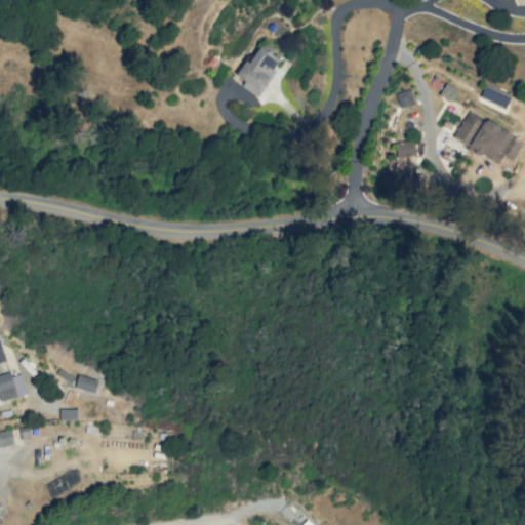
[(236,75),(245,80),(241,86),(257,96),(282,57),(260,44),(249,63),(245,61),(236,75)]
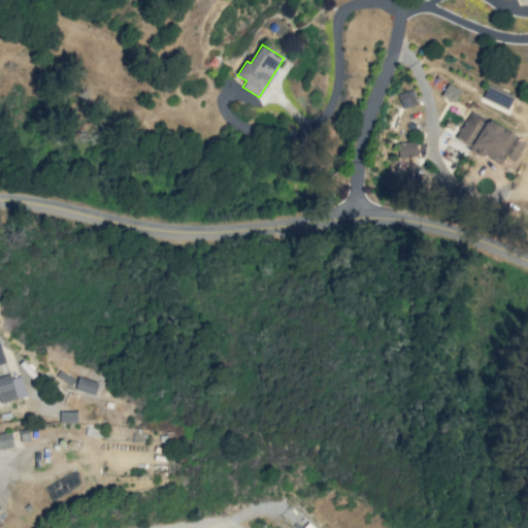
[(461,90),(448,84),(441,96),(455,102),(461,90)]
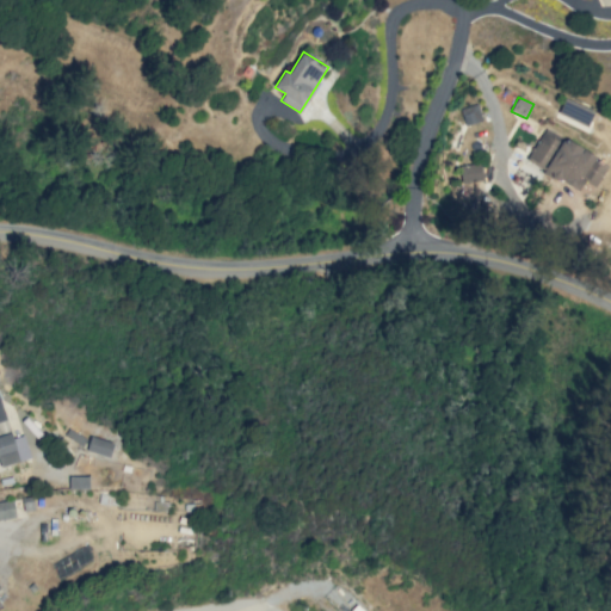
[(586,129),(594,112),(565,99),(559,113),(572,119),(571,122),(586,129)]
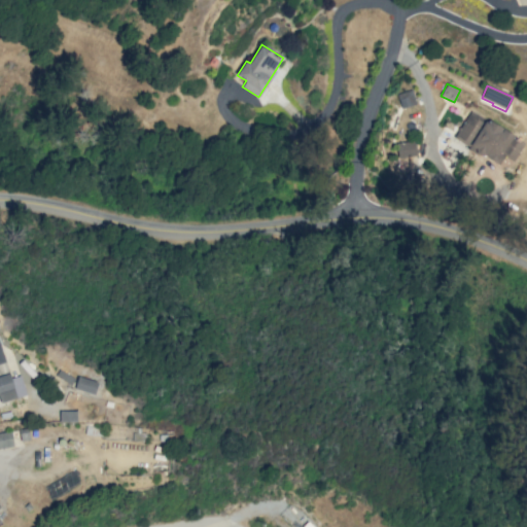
[(416,104),(411,89),(396,94),(401,108),(416,104)]
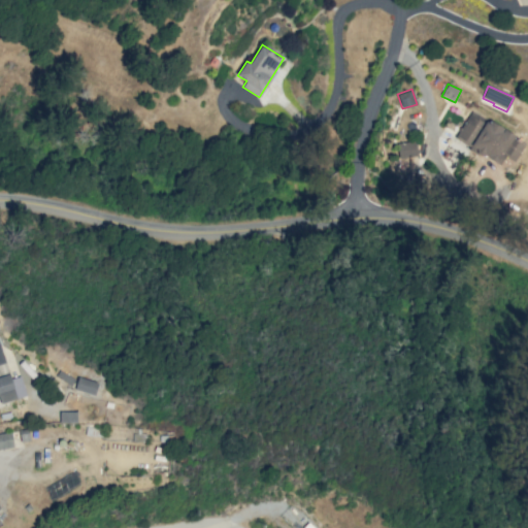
[(469,146),(485,119),(470,111),(455,139),(469,146)]
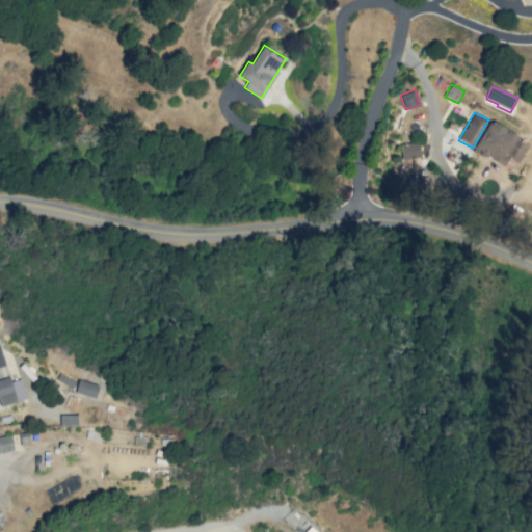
[(519,162),(530,141),(489,121),(474,150),(505,166),(509,158),(519,162)]
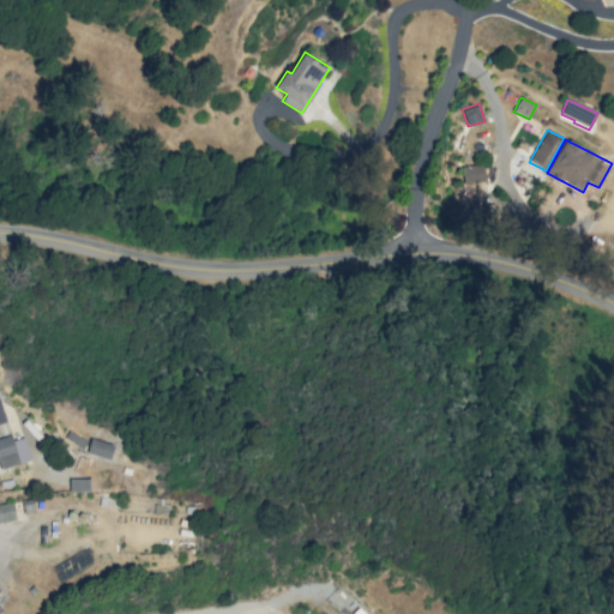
[(487,182),(486,164),(462,167),(463,184),(487,182)]
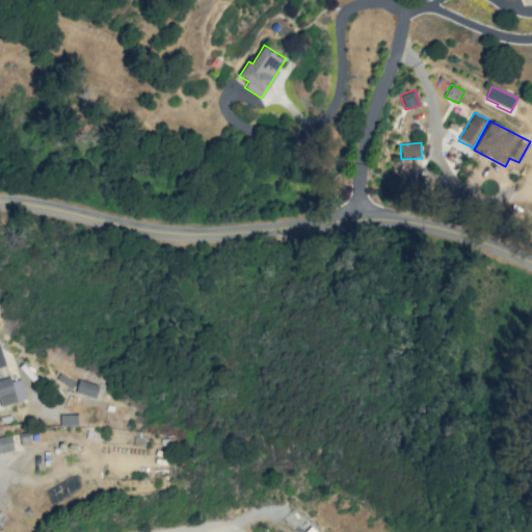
[(0,403),(1,406),(26,399),(21,379),(11,381),(9,376),(0,378),(0,403)]
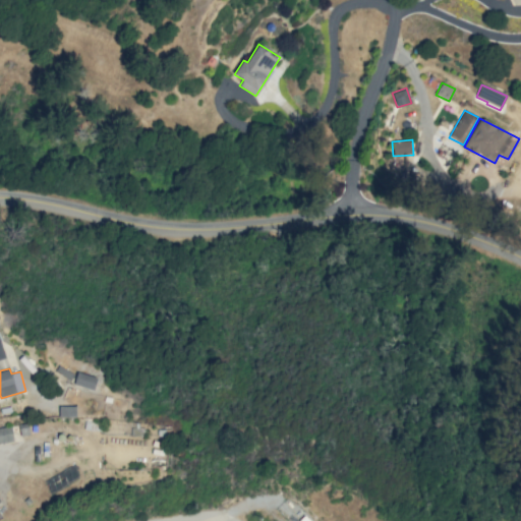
[(73,386),(94,390),(97,377),(76,372),(73,386)]
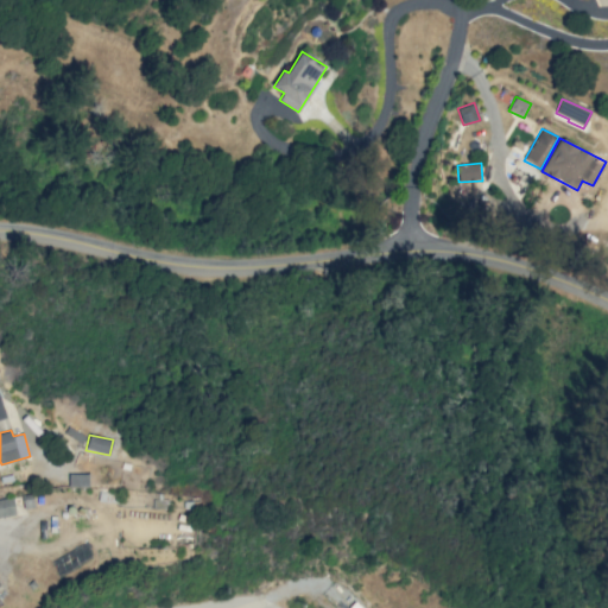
[(0,499),(0,517),(16,514),(12,496),(0,499)]
